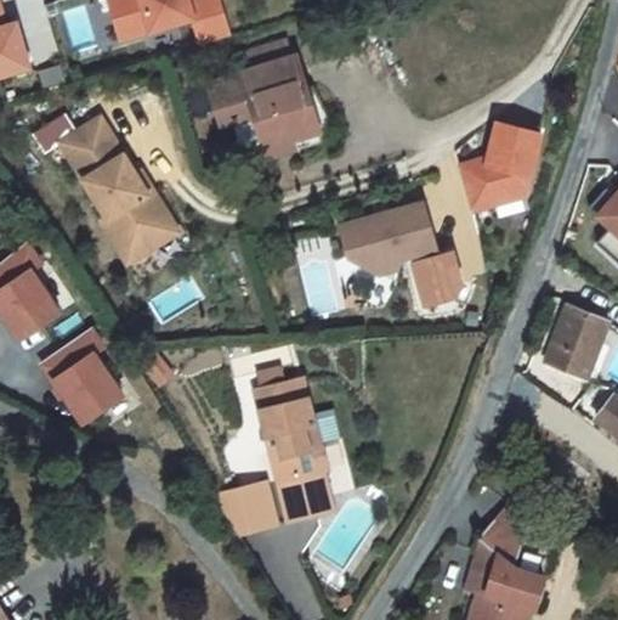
[(191,23),(198,50),(230,40),(216,0),(197,0),(186,4),(185,0),(109,0),(106,1),(118,45),(191,23)]
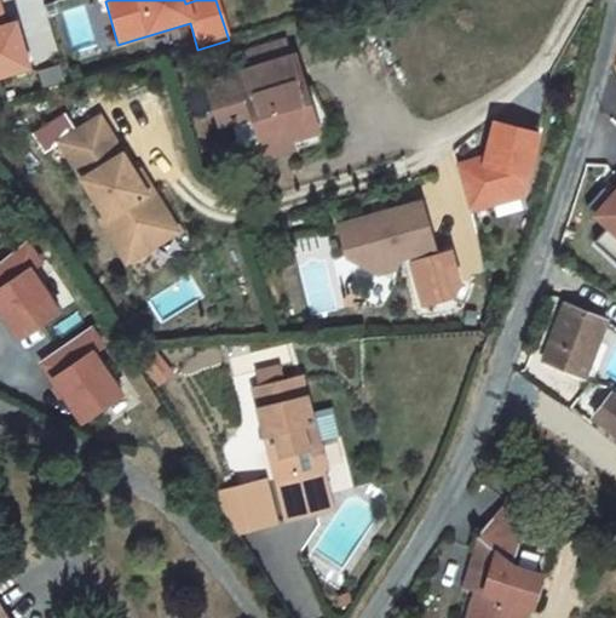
[(0,75),(26,68),(16,35),(5,39),(1,28),(0,23),(0,75)]
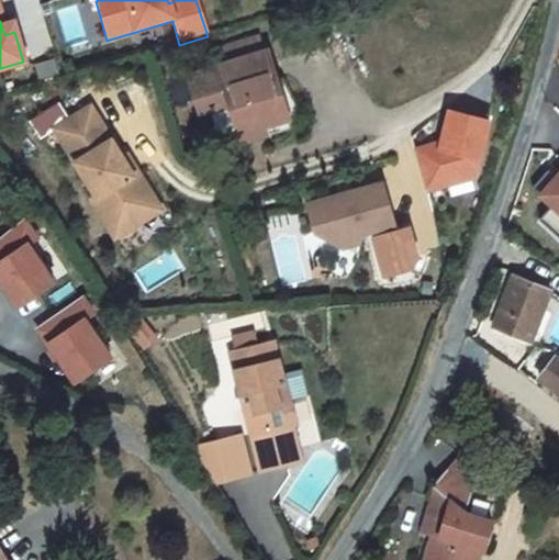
[(11,22),(1,25),(4,35),(14,32),(11,22)]
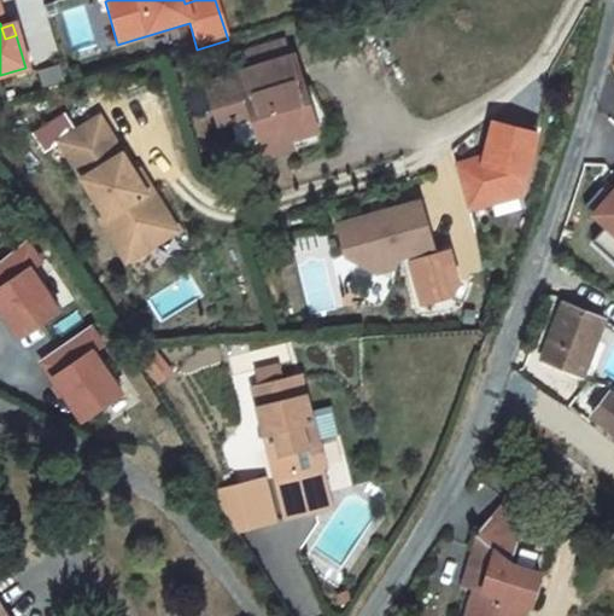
[(285,62),(280,45),(233,59),(237,73),(239,76),(231,79),(206,86),(217,123),(227,121),(251,112),(261,144),(284,137),(287,150),(317,140),(326,125),(314,88),(300,92),(291,59),(285,62)]
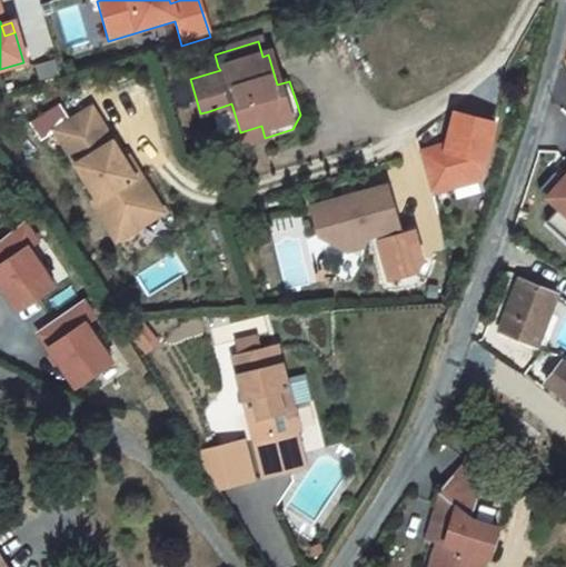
[(240,132),(231,103),(209,111),(219,147),(242,139),(240,132)]
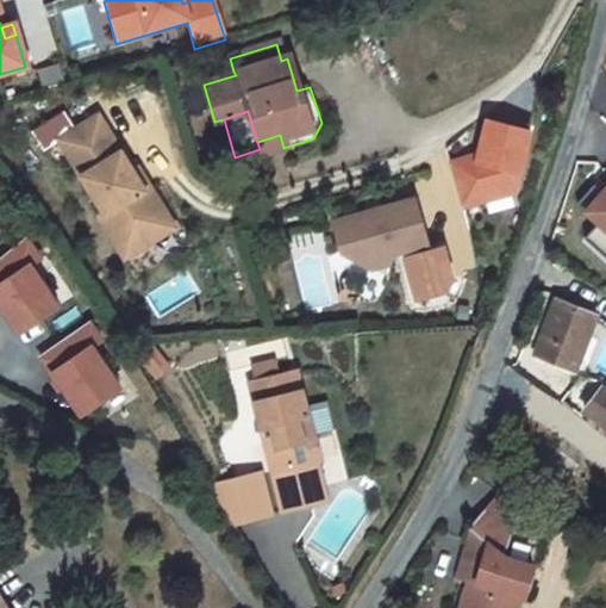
[(95,119),(57,143),(104,218),(113,212),(137,252),(172,230),(147,191),(141,193),(130,174),(95,119)]
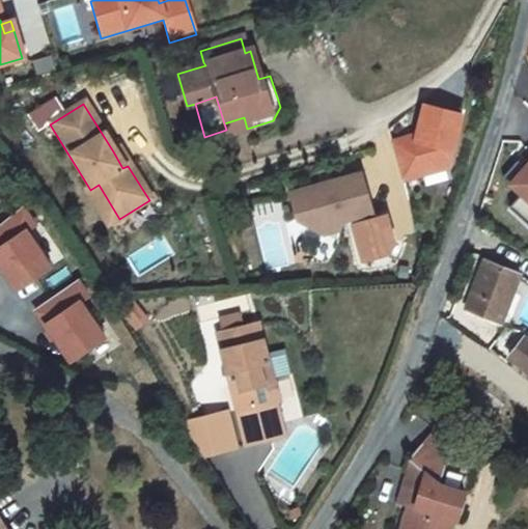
[(447,183),(464,114),(419,104),(411,140),(398,138),(391,169),(447,183)]
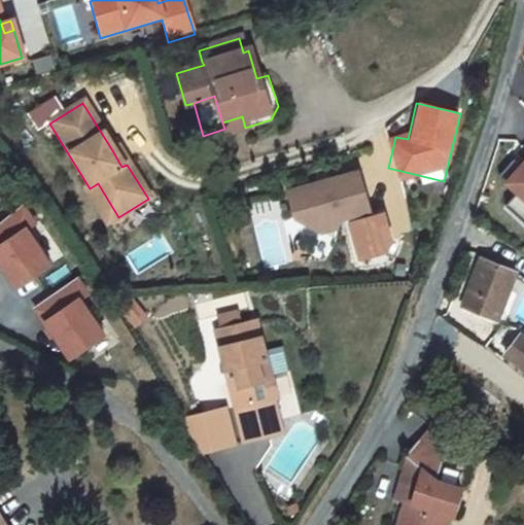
[(242,116),(222,123),(224,129),(225,134),(245,128),(242,116)]
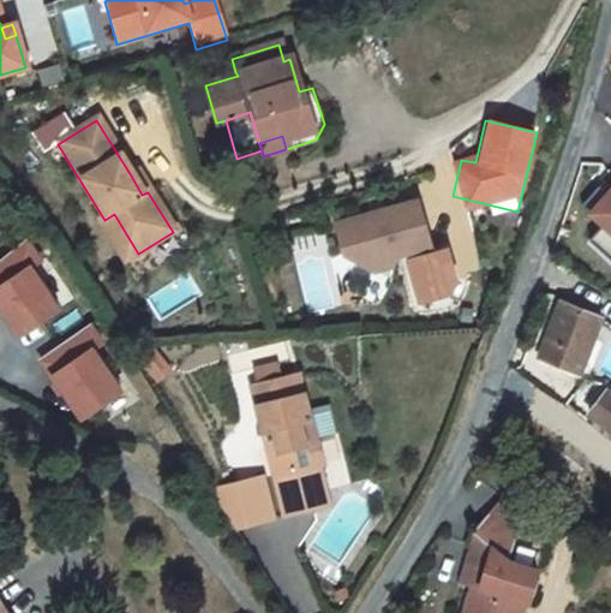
[(136,173),(131,176),(142,195),(148,192),(136,173)]
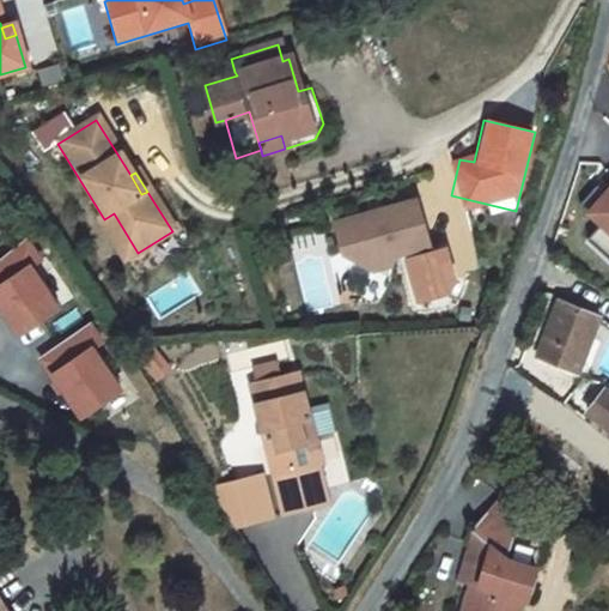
[(608,174),(607,176),(608,177),(608,187),(602,195),(594,188),(577,207),(598,227),(584,241),(607,261),(608,259),(608,174)]
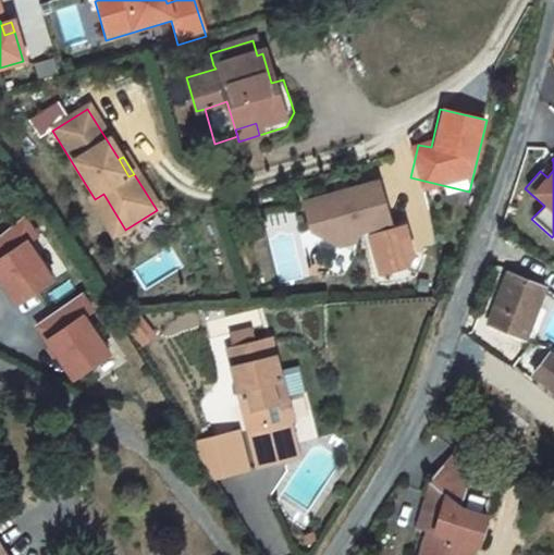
[(340,195),(307,205),(315,232),(342,247),(347,237),(356,235),(393,223),(380,183),(347,193),(347,196),(340,198),(340,195)]
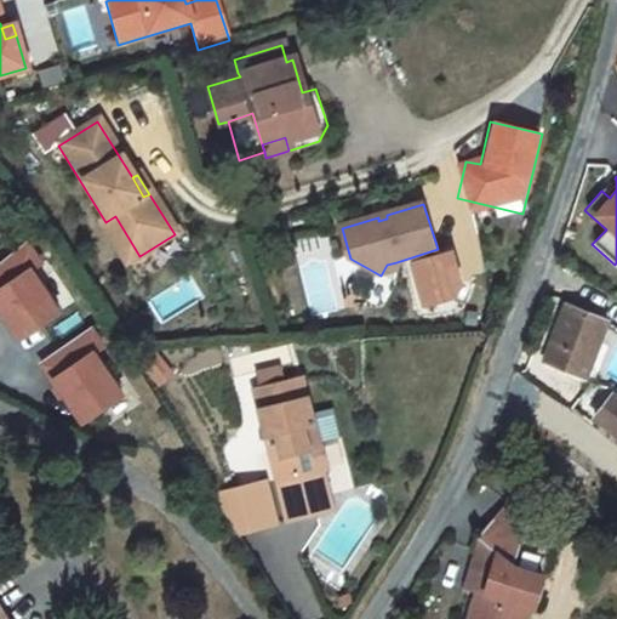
[(106,222),(100,226),(125,266),(140,256),(115,216),(106,222)]
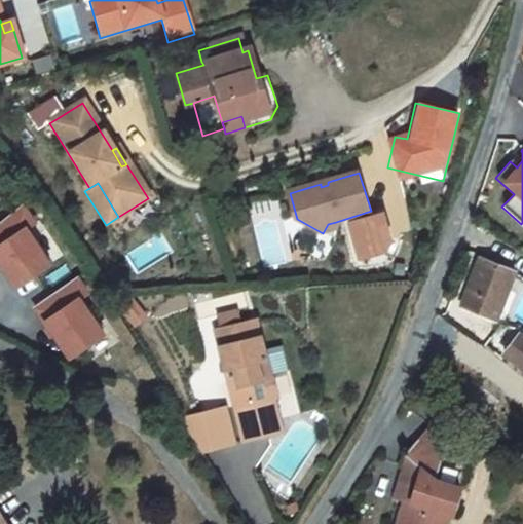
[(21,203),(0,220),(0,265),(14,287),(48,264),(25,228),(33,223),(21,203)]
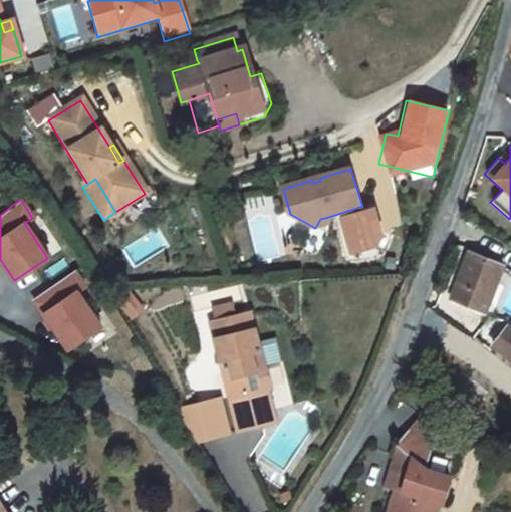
[(328,217),(320,219),(315,228),(330,223),(328,217)]
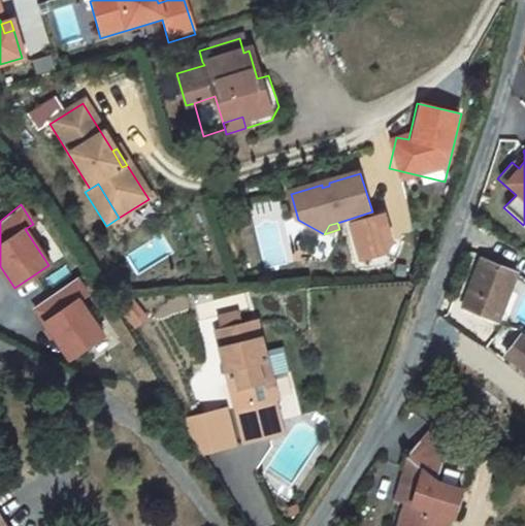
[(506,292),(514,274),(480,261),(461,306),(490,318),(501,290),(506,292)]
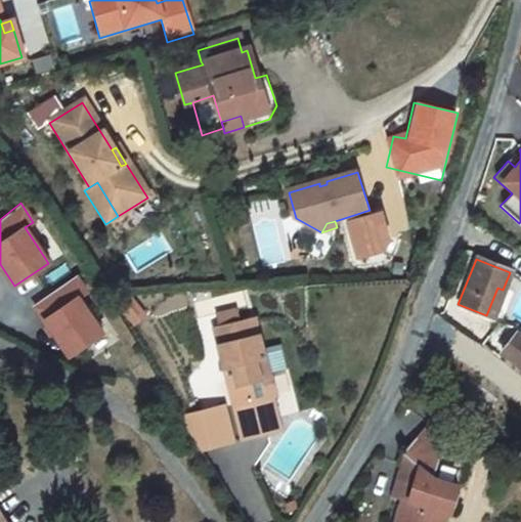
[(76,276),(33,305),(68,356),(101,333),(78,298),(86,293),(76,276)]
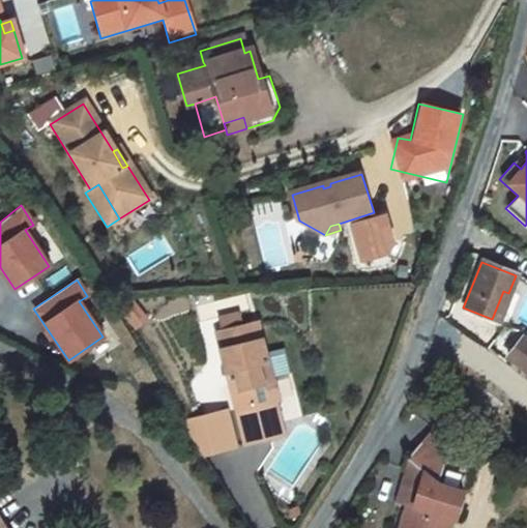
[(214,333),(239,434),(277,424),(267,381),(262,360),(264,360),(264,359),(255,323),(214,333)]
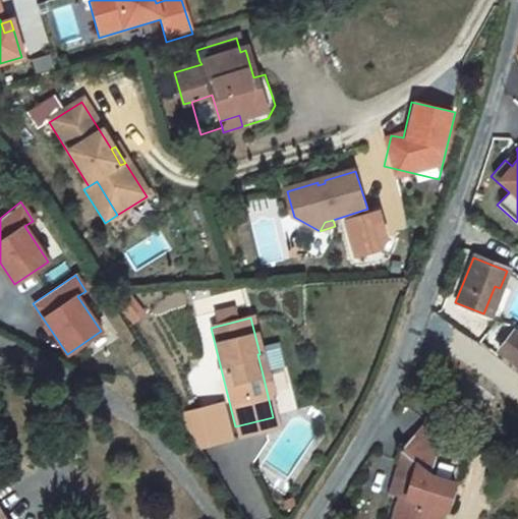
[(517,335),(513,332),(498,352),(517,367),(517,335)]
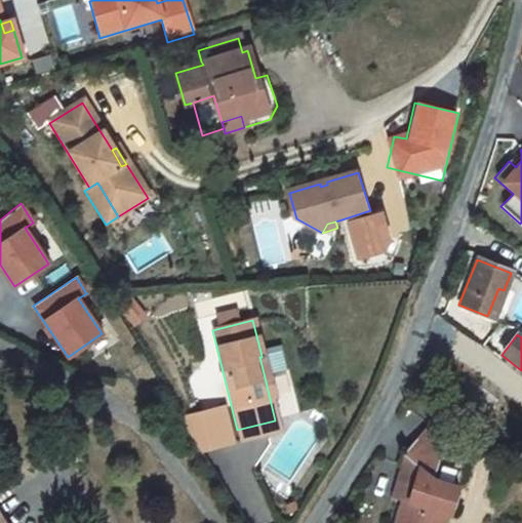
[(262,357),(259,357),(265,377),(272,374),(267,354),(262,356),(262,357)]
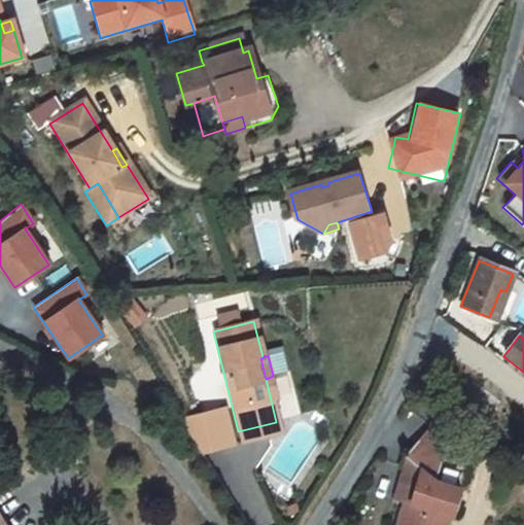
[(448,524),(451,517),(459,489),(433,482),(446,443),(428,426),(416,441),(403,456),(407,459),(420,470),(410,503),(403,501),(395,524),(448,524)]
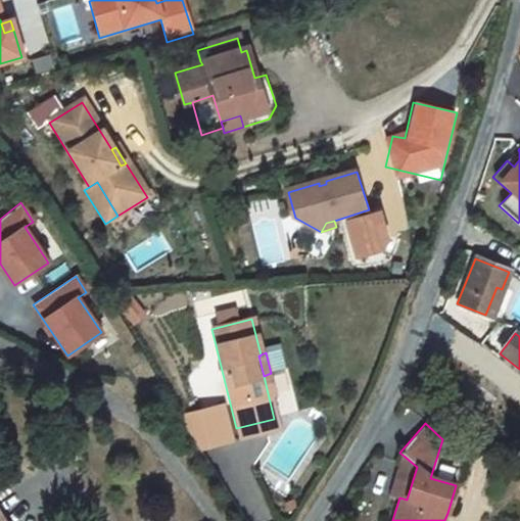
[(404,456),(391,494),(399,498),(407,500),(417,467),(404,456)]
